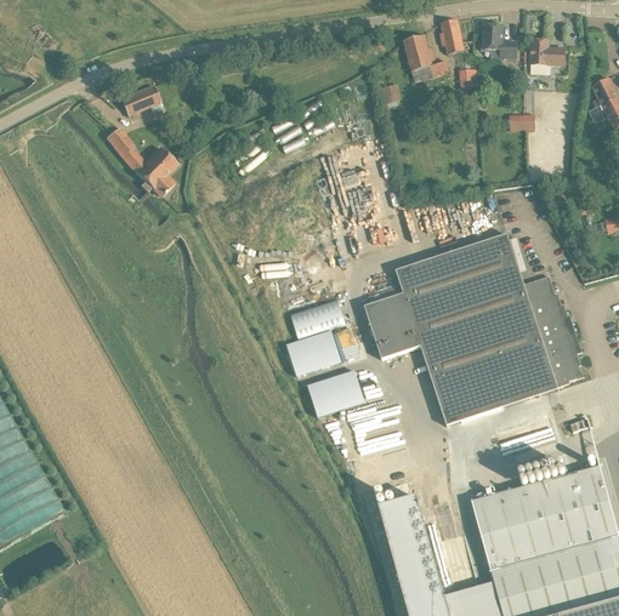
[(455,17),(439,21),(442,29),(438,30),(441,43),(444,43),(447,52),(463,49),(459,34),(460,34),(458,24),(456,24),(455,17)]
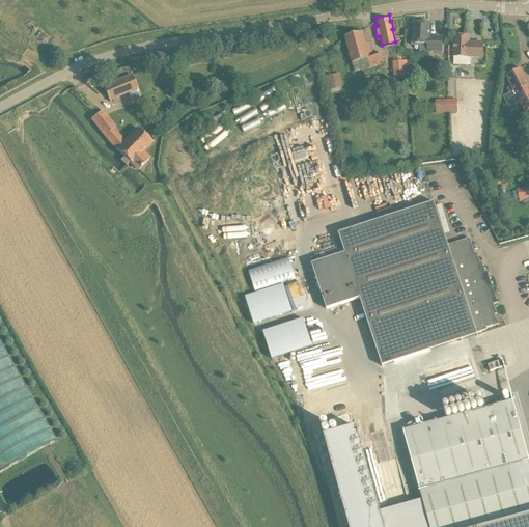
[(427,20),(412,20),(412,40),(425,40),(425,47),(440,48),(440,34),(427,33),(427,20)]
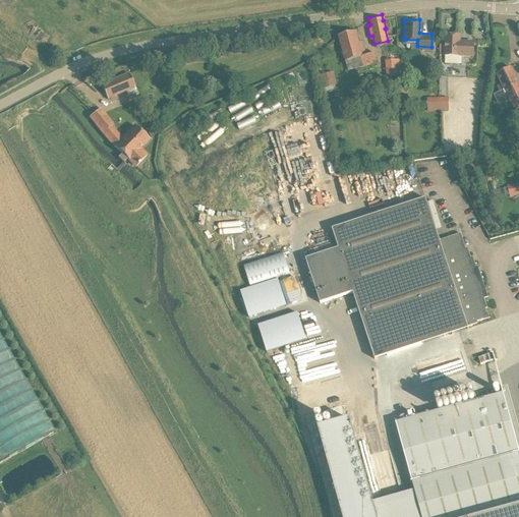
[(343,58),(344,58),(346,68),(375,60),(372,50),(361,53),(354,27),(336,33),(343,58)]
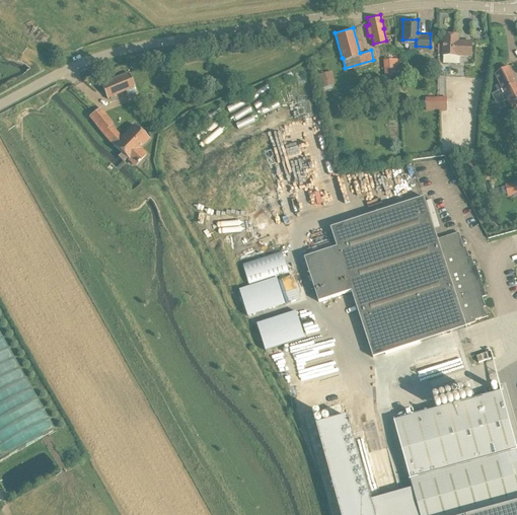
[(443,31),(442,52),(469,54),(470,40),(456,39),(457,32),(443,31)]
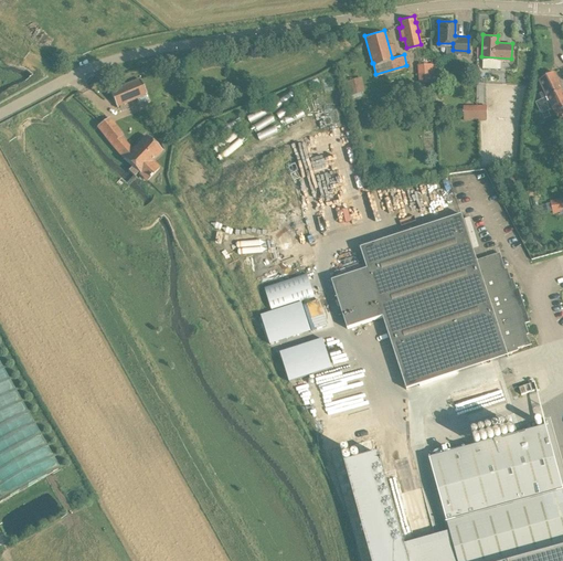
[(434,80),(432,61),(415,62),(417,81),(434,80)]
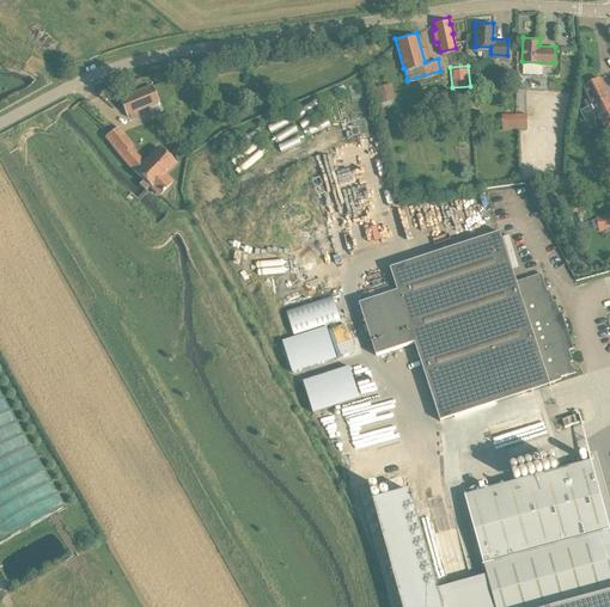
[(609,98),(598,75),(581,83),(601,120),(599,120),(604,129),(609,126),(609,98)]
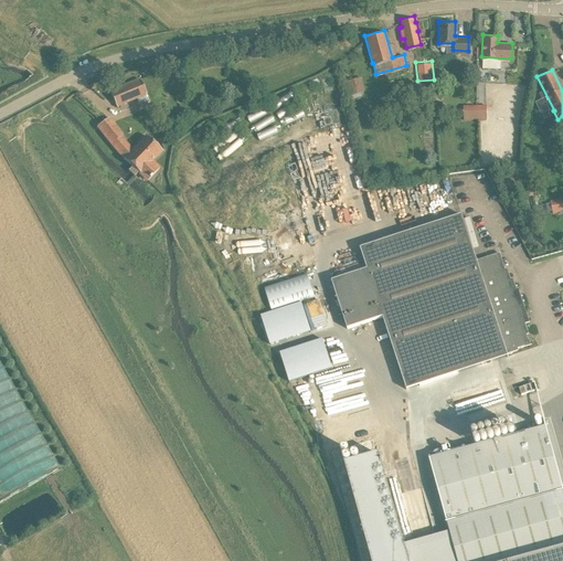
[(341,78),(343,94),(363,88),(360,74),(341,78)]
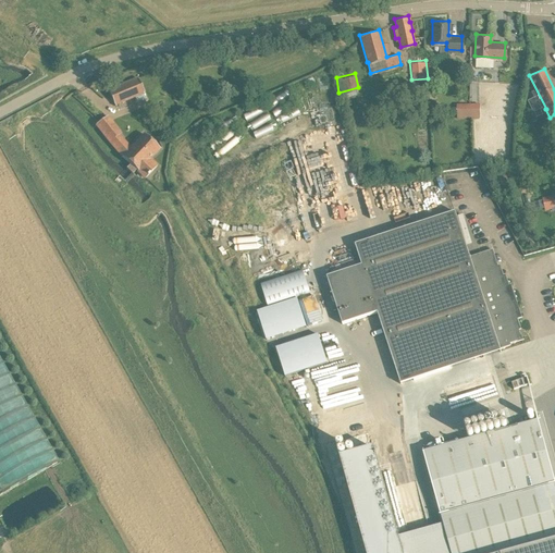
[(113,102),(142,90),(135,75),(107,87),(113,102)]
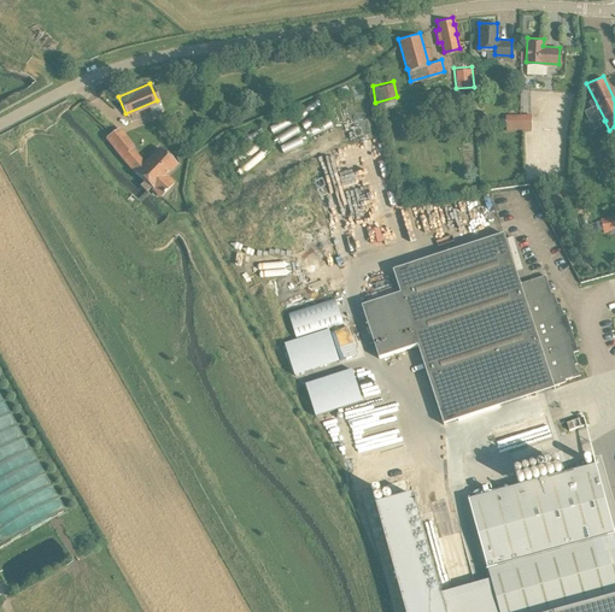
[(504,128),(519,128),(519,111),(504,112),(504,128)]
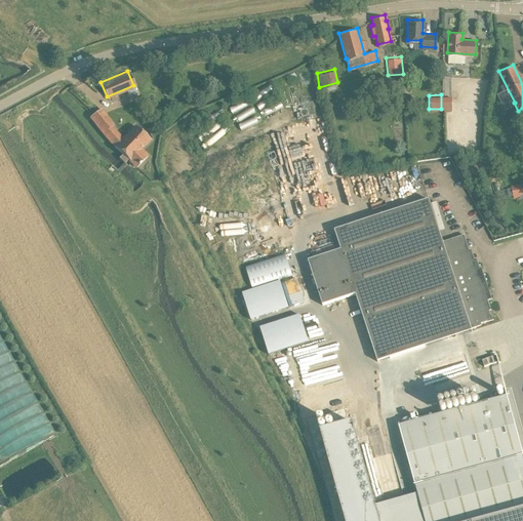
[(450,94),(441,94),(441,109),(450,109),(450,94)]
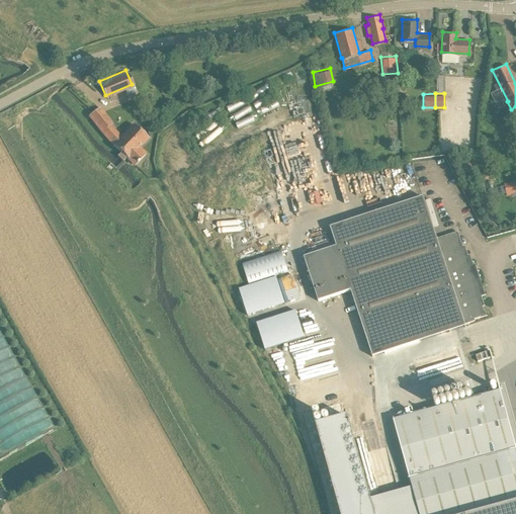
[(87,113),(102,135),(133,163),(145,150),(139,144),(147,136),(132,120),(119,134),(109,122),(111,120),(98,105),(87,113)]
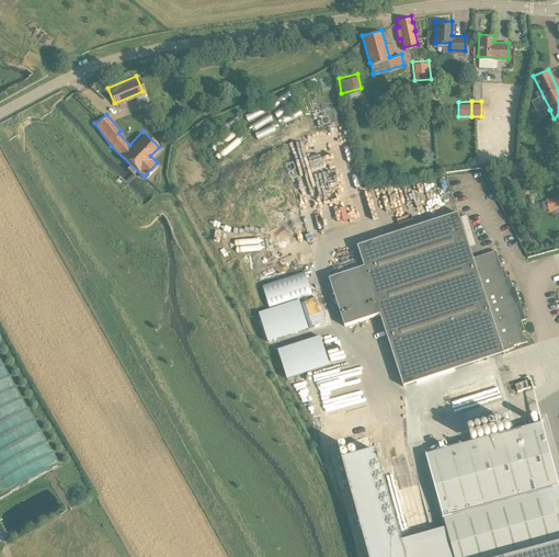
[(558,206),(558,201),(557,193),(544,195),(547,209),(558,206)]
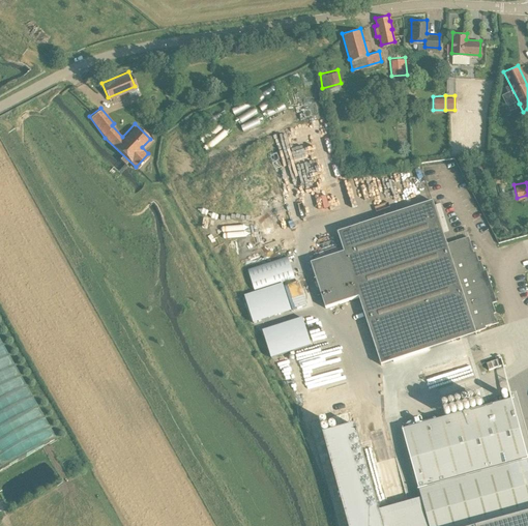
[(472,250),(467,234),(445,241),(432,198),(336,229),(343,250),(310,260),(324,304),(357,294),(380,361),(475,330),(474,328),(485,325),(484,323),(491,321),(491,322),(496,321),(494,315),(492,311),(494,310),(491,300),(495,299),(485,267),(482,268),(479,258),(477,259),(474,249),(472,250)]
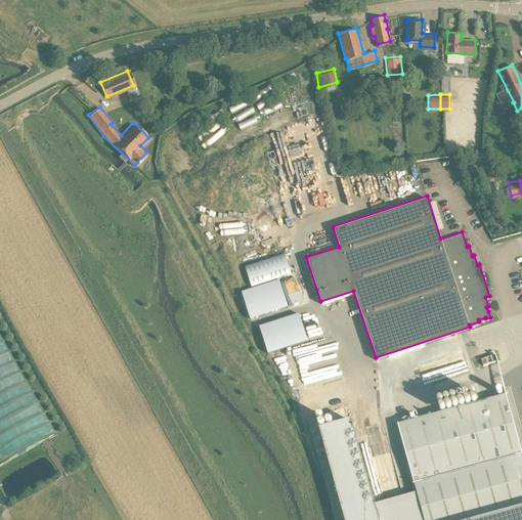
[(244,264),(250,286),(290,272),(284,251),(244,264)]
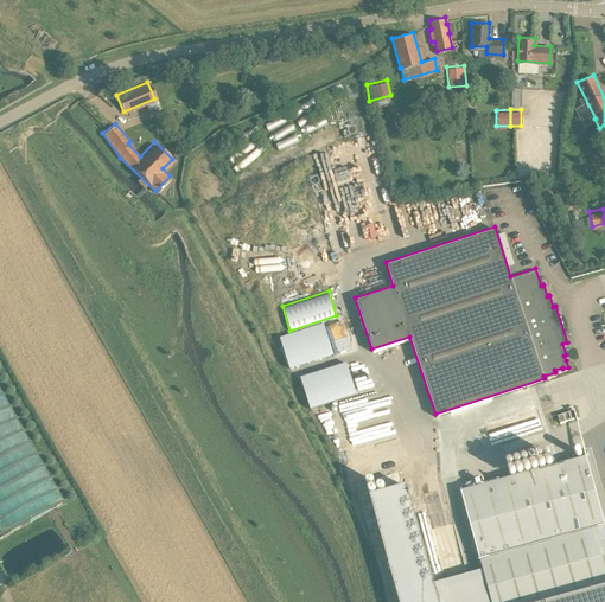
[(351,360),(303,371),(311,403),(358,392),(351,360)]
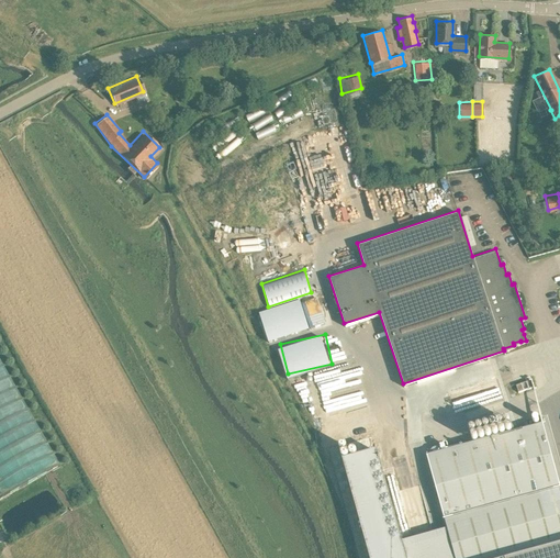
[(0,494),(57,462),(0,363),(0,494)]
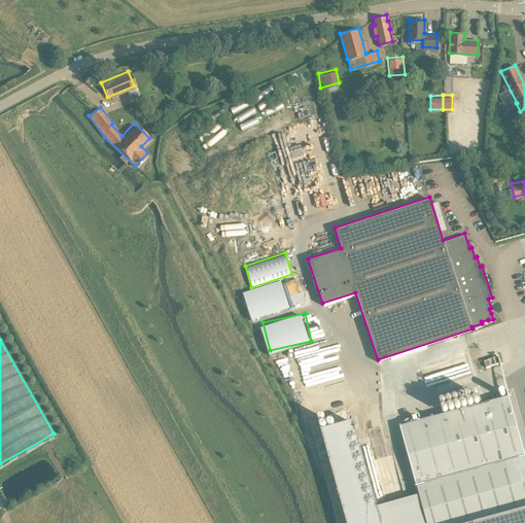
[(484,364),(498,359),(496,353),(482,358),(484,364)]
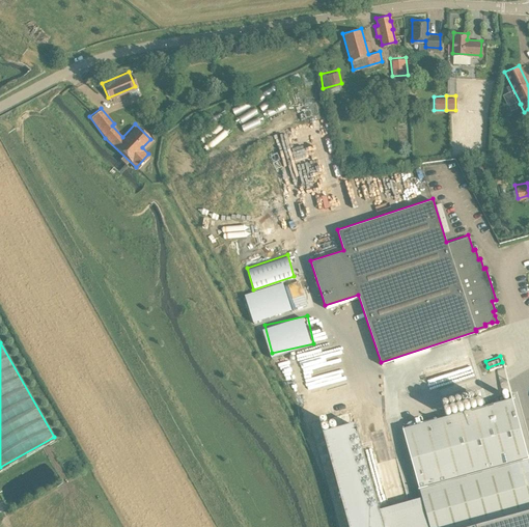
[(417,488),(427,526),(468,526),(528,510),(528,465),(510,397),(401,427),(417,488)]
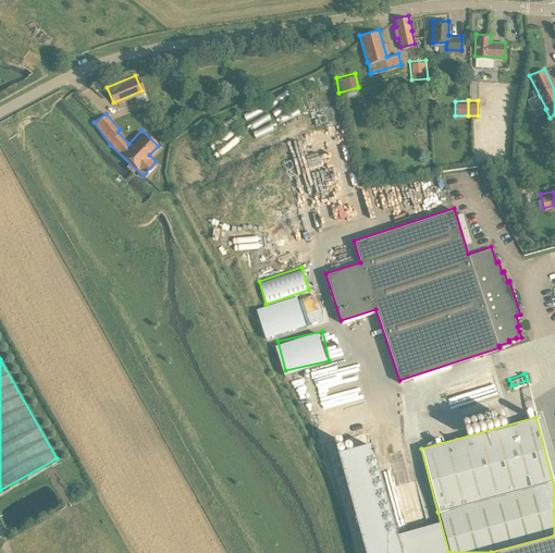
[(554,552),(554,538),(497,552),(402,552),(397,532),(372,444),(338,454),(365,552),(554,552)]
